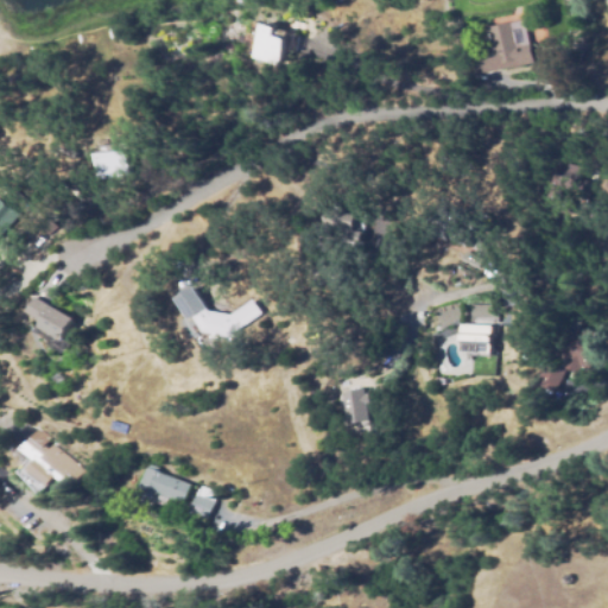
[(476,76),(472,54),(489,50),(486,29),(525,21),(533,64),(476,76)]
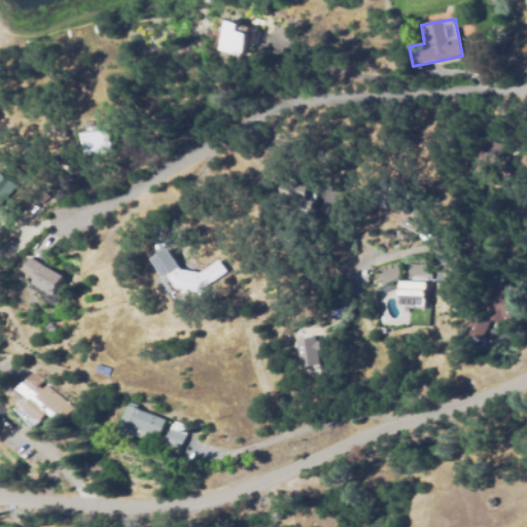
[(242,57),(219,50),(227,22),(240,25),(238,32),(248,35),(242,57)]
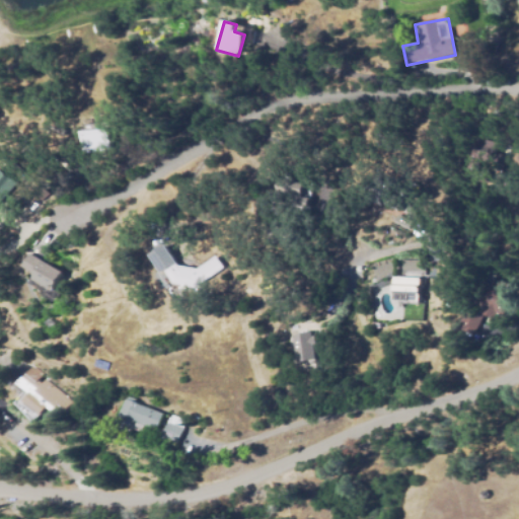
[(85,156),(82,132),(110,128),(113,153),(85,156)]
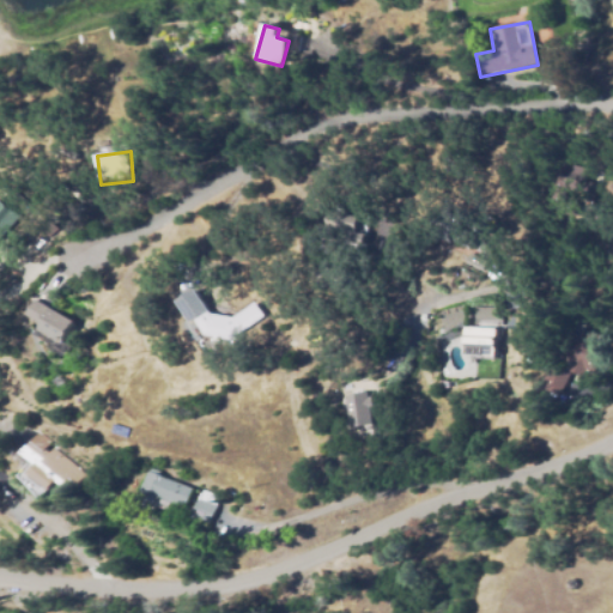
[(580,219),(546,211),(554,174),(565,176),(568,165),(588,170),(586,182),(596,184),(593,205),(583,202),(580,219)]
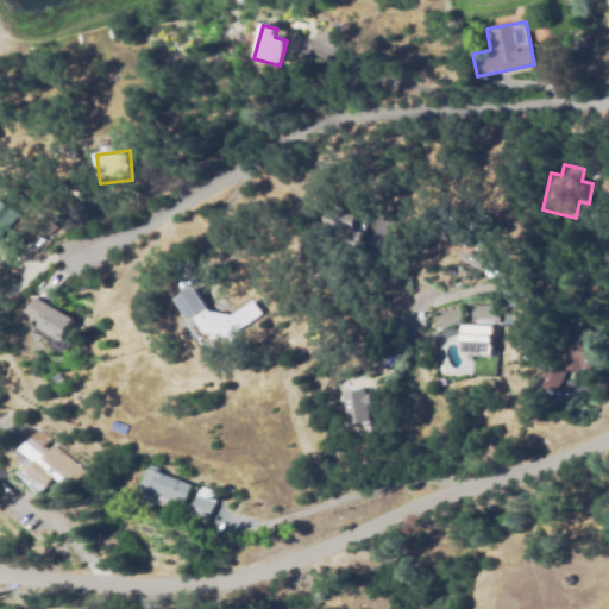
[(0,198),(19,215),(0,236),(0,198)]
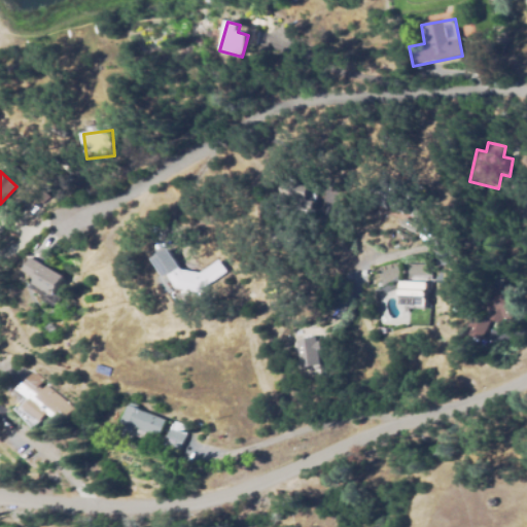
[(366,197),(379,171),(425,189),(422,199),(410,194),(402,212),(366,197)]
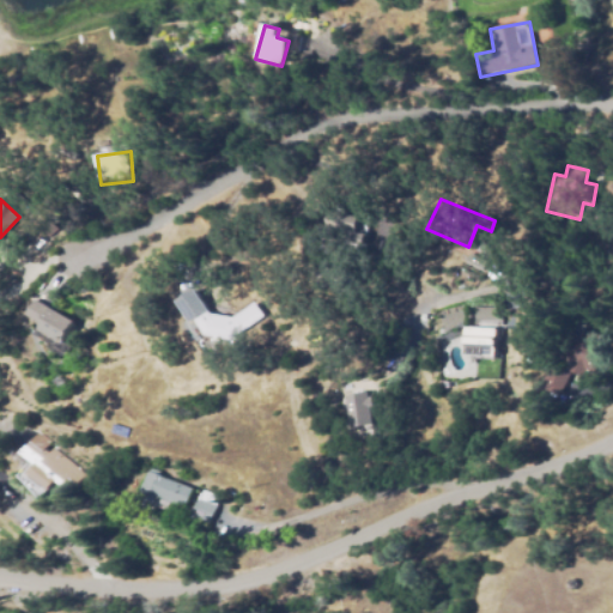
[(326,205),(353,210),(350,229),(323,225),(326,205)]
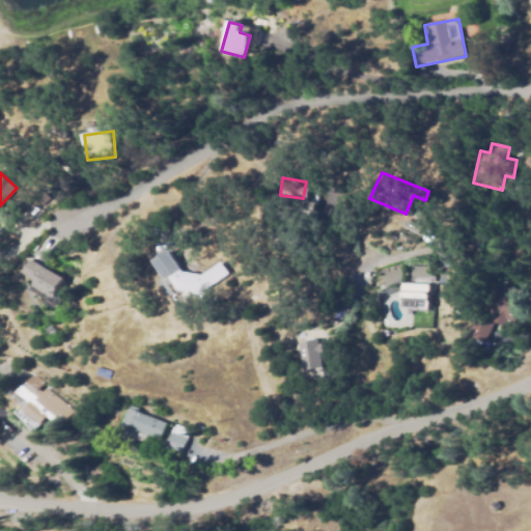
[(403,225),(408,218),(420,224),(416,230),(403,225)]
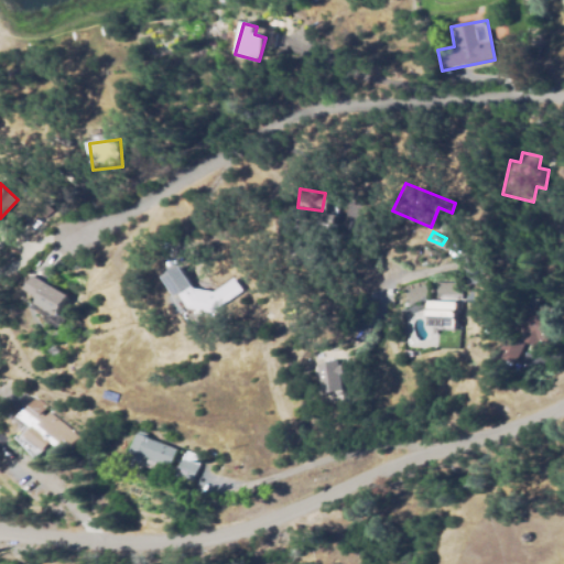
[(163,273),(181,263),(192,284),(180,291),(174,294),(163,273)]
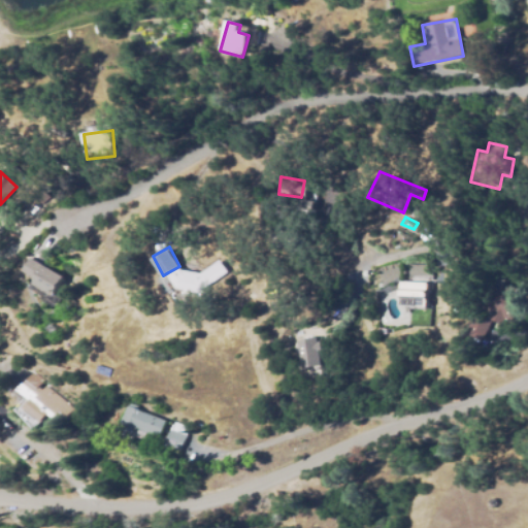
[(53,296),(33,284),(36,278),(24,271),(31,258),(64,276),(53,296)]
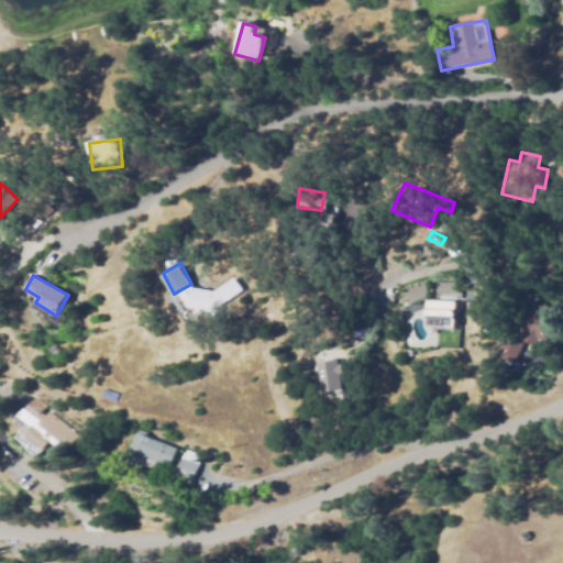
[(233,276),(243,288),(213,307),(187,305),(179,290),(191,284),(192,287),(213,289),(233,276)]
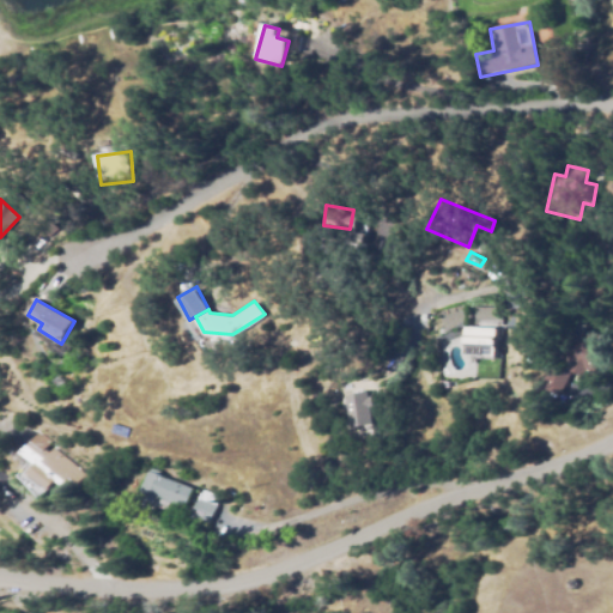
[(496,357),(463,356),(465,327),(497,328),(496,357)]
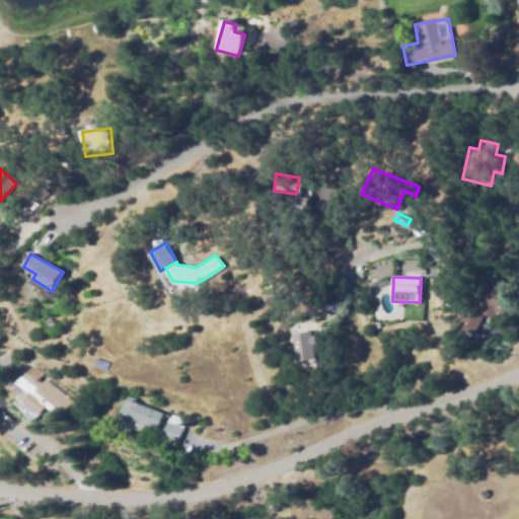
[(489,278),(505,284),(502,290),(510,293),(505,304),(502,313),(501,316),(493,313),(491,319),(475,313),(477,307),(465,303),(467,299),(470,291),(475,279),(487,284),(489,278)]
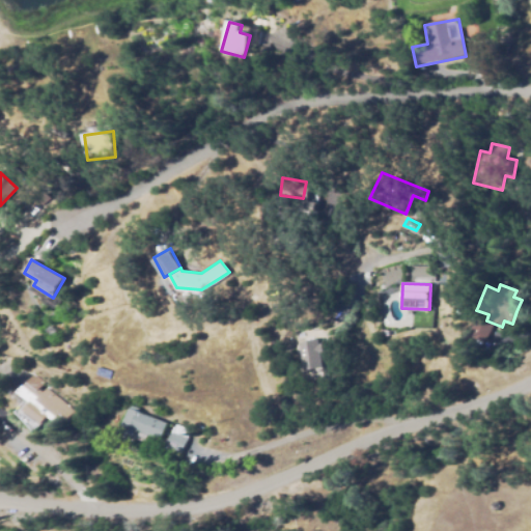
[(491,323),(482,342),(478,341),(464,335),(471,318),(472,314),(491,323)]
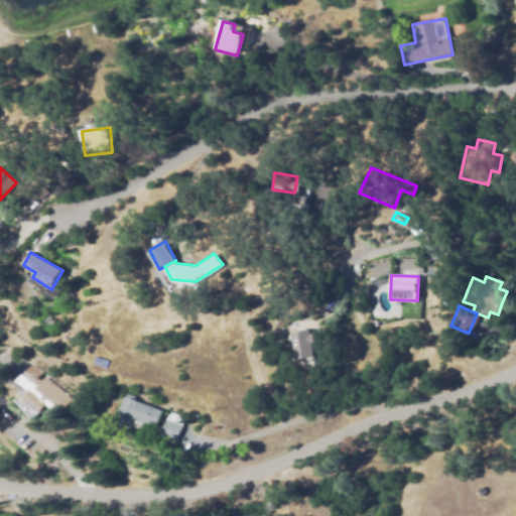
[(297,361),(290,335),(308,330),(315,356),(297,361)]
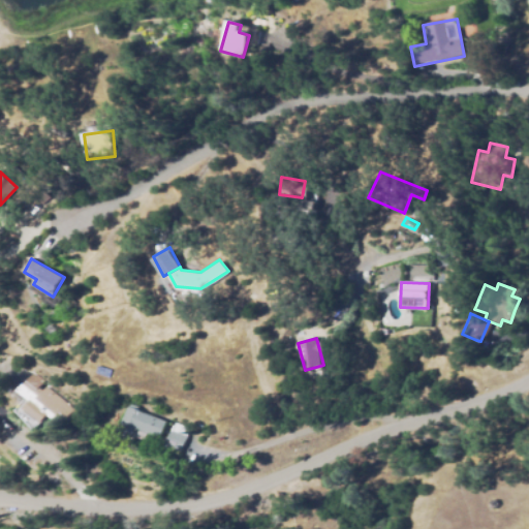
[(39,423),(20,407),(29,394),(21,386),(31,372),(42,380),(36,389),(40,391),(44,386),(74,409),(68,418),(60,411),(53,422),(45,415),(39,423)]
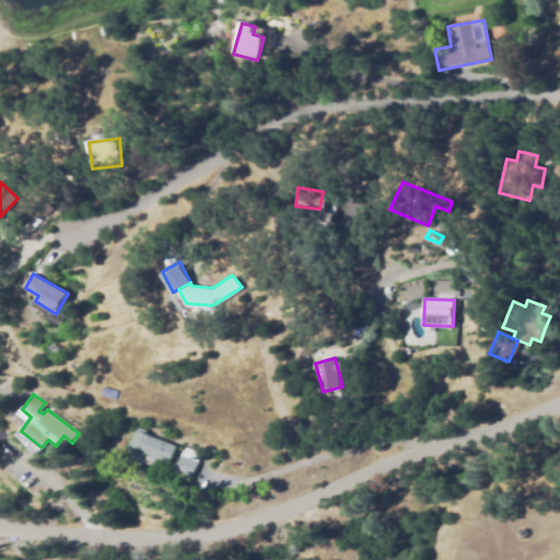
[(168,465),(143,456),(142,461),(125,454),(133,430),(176,445),(168,465)]
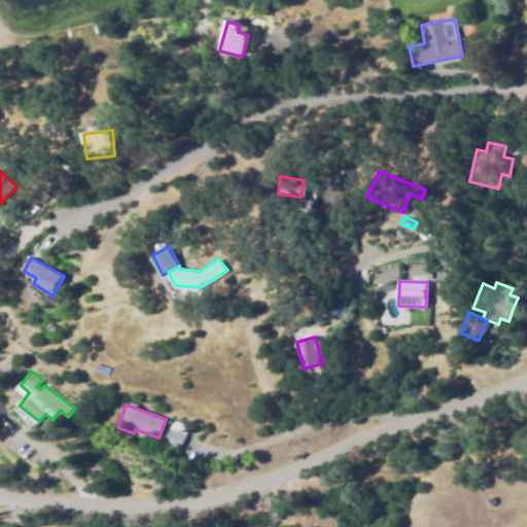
[(180,450),(164,444),(171,423),(176,424),(178,417),(186,420),(183,428),(187,430),(180,450)]
